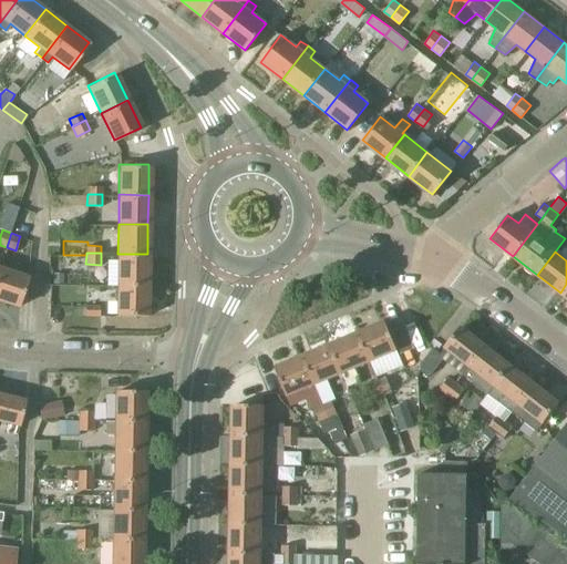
[(117,254),(117,283),(146,284),(147,254),(117,254)]
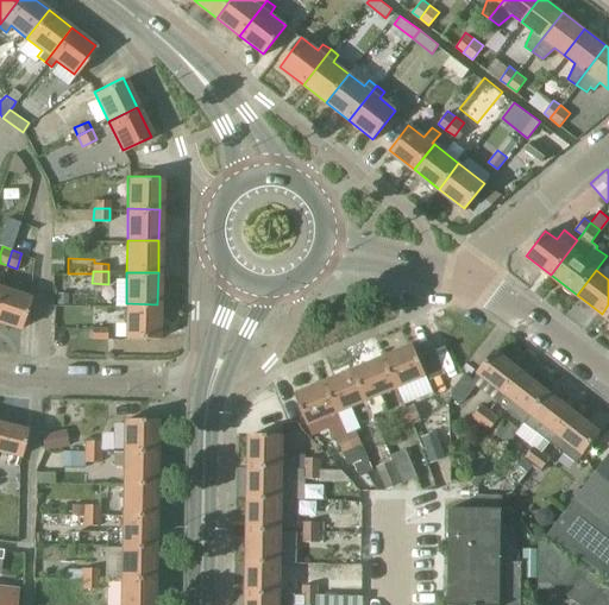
[(0,320),(20,327),(30,297),(0,287),(0,320)]
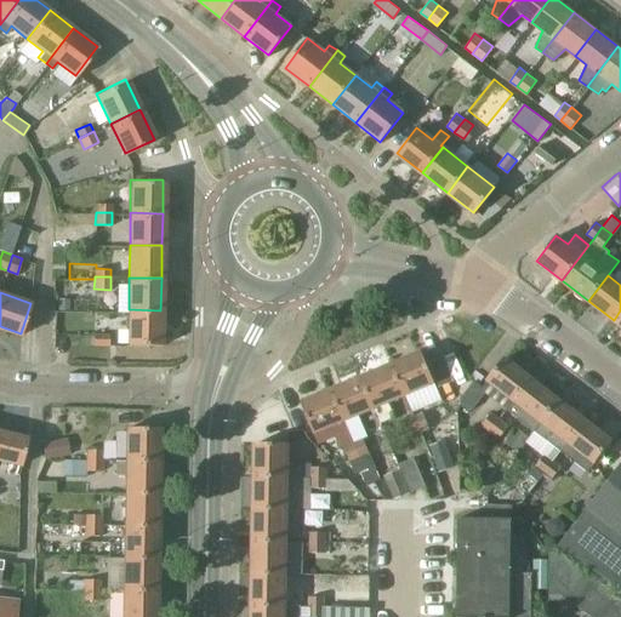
[(160,343),(160,310),(129,309),(127,343),(160,343)]
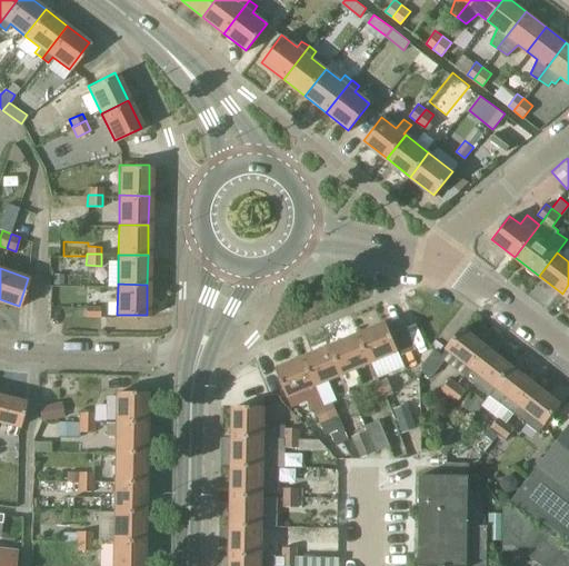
[(100,305),(86,305),(86,316),(100,316),(100,305)]
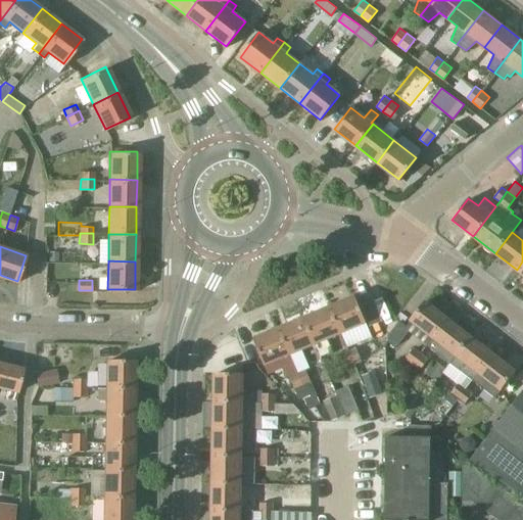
[(355,295),(330,306),(341,332),(367,321),(355,295)]
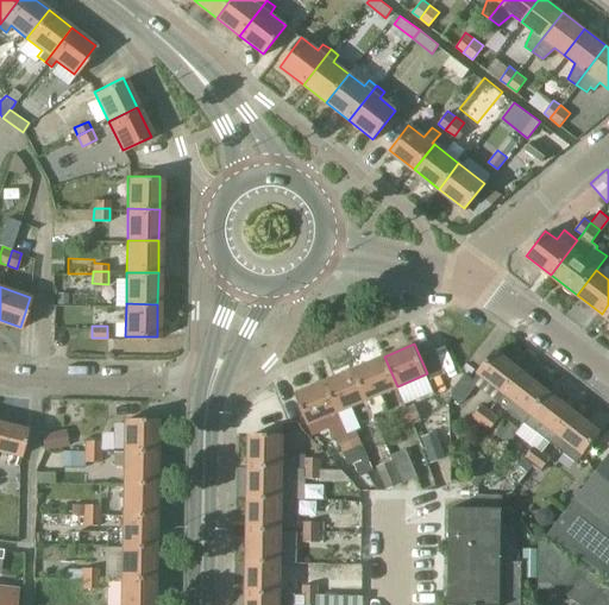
[(494,350),(478,370),(478,371),(504,391),(520,371),(494,350)]
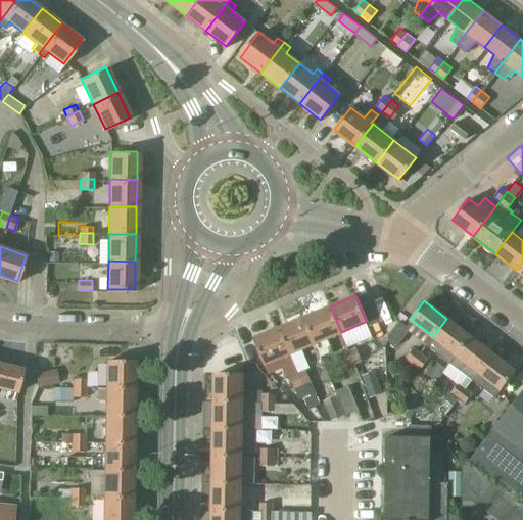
[(330,306),(304,317),(316,342),(341,332),(330,306)]
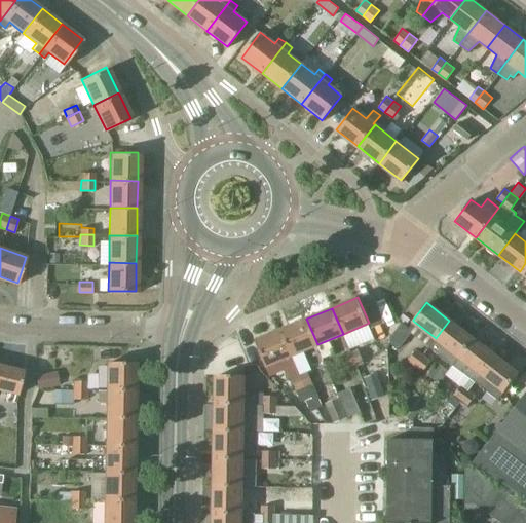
[(306,319),(282,329),(292,355),(317,344),(306,319)]
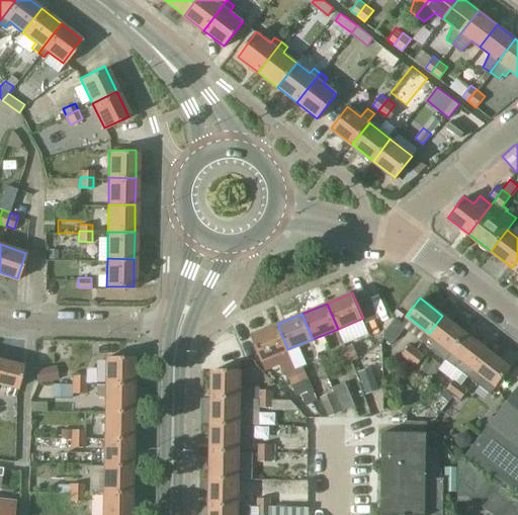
[(429,333),(423,341),(445,358),(464,333),(442,316),(429,333)]
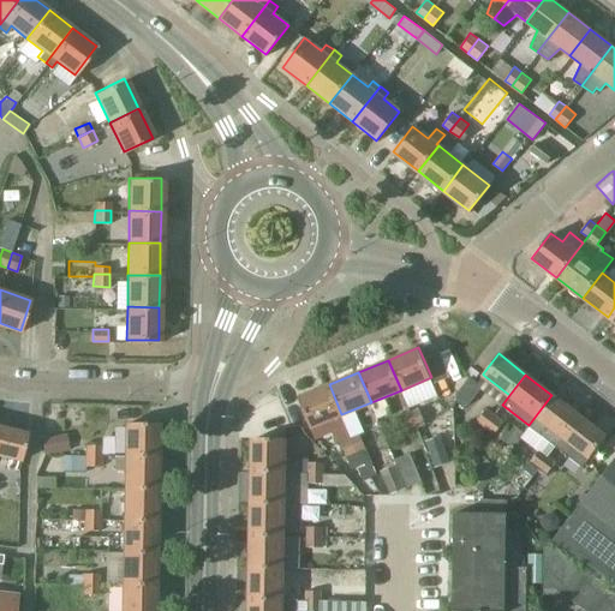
[(329,384),(299,397),(311,427),(341,414),(329,384)]
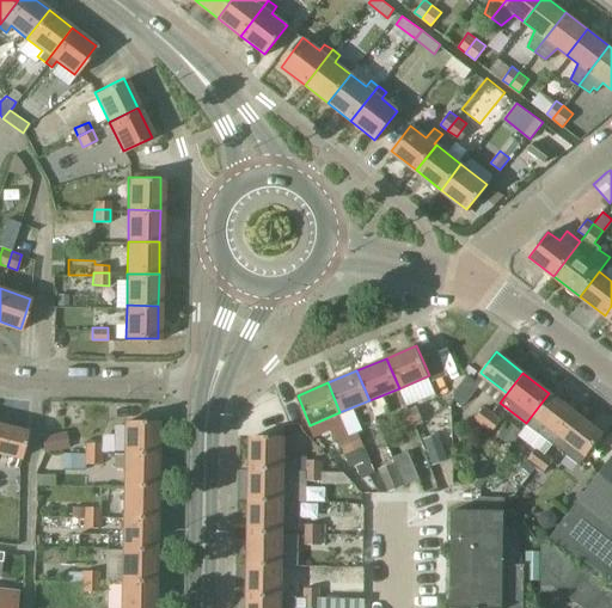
[(549,393),(526,423),(552,443),(575,413),(549,393)]
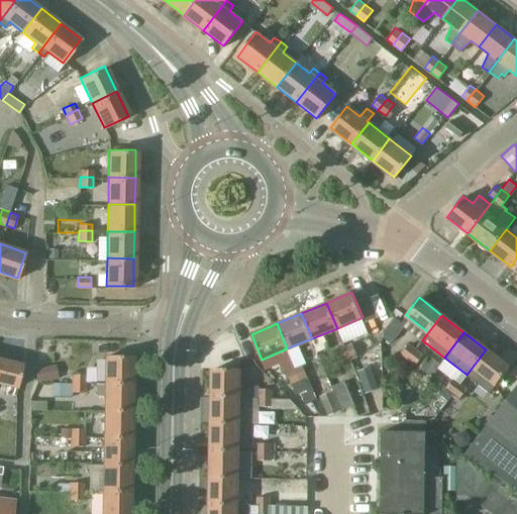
[(410,342),(401,353),(408,358),(416,347),(410,342)]
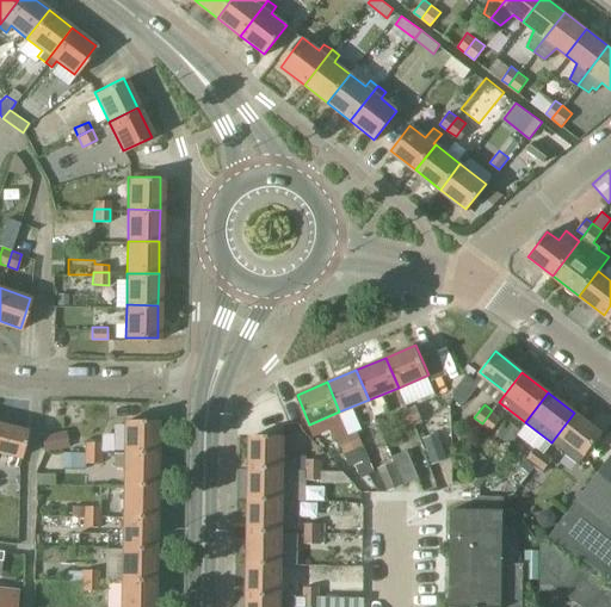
[(418,406),(407,409),(413,425),(424,421),(418,406)]
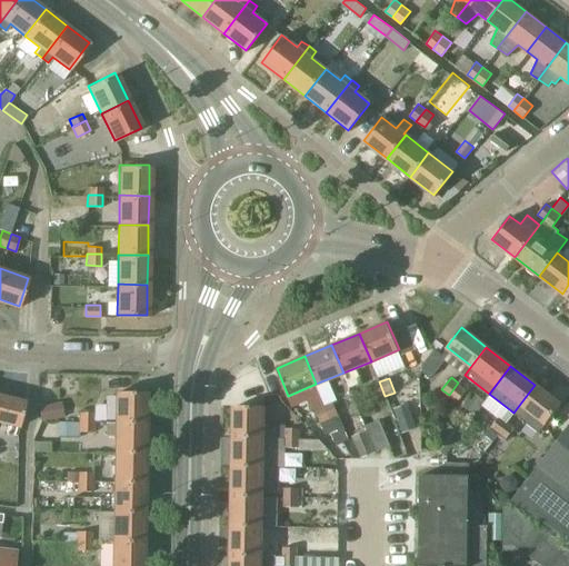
[(370,385),(376,399),(385,396),(379,381),(370,385)]
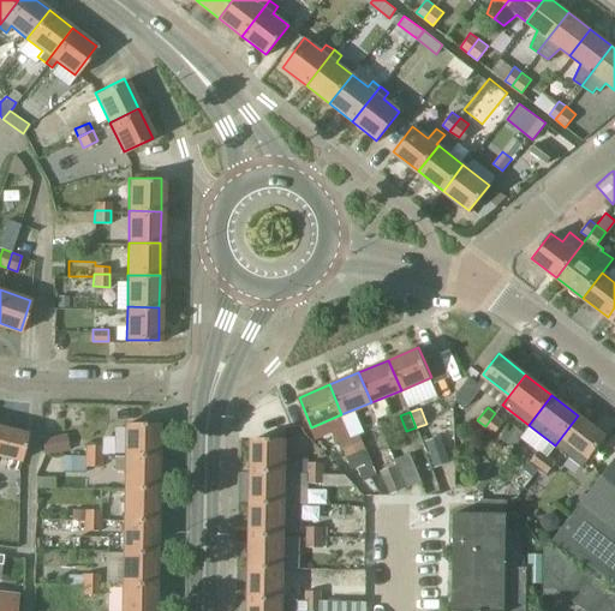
[(503,419),(495,413),(485,426),(493,432),(503,419)]
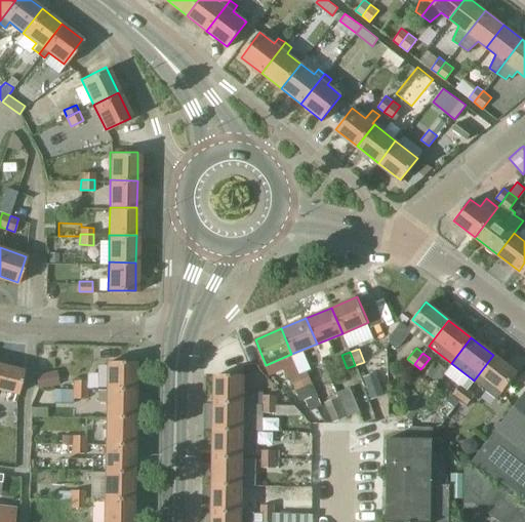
[(493,355),(474,380),(497,398),(503,390),(503,391),(517,373),(493,355)]
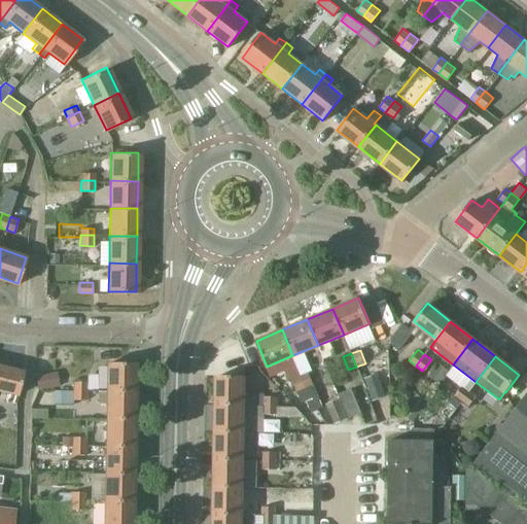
[(135,361),(107,361),(106,389),(134,390),(135,361)]
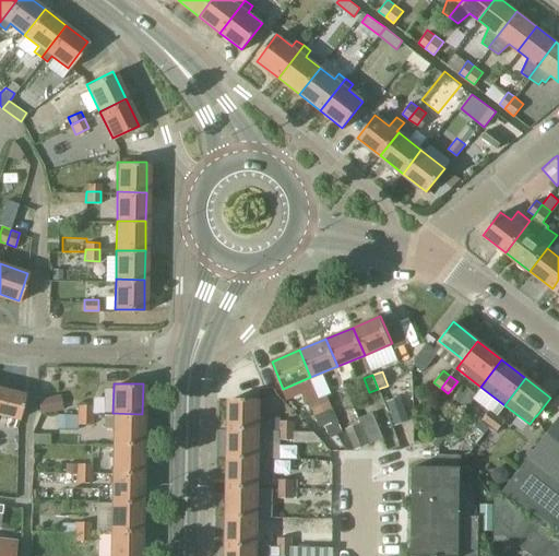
[(458,397),(470,404),(476,392),(464,385),(458,397)]
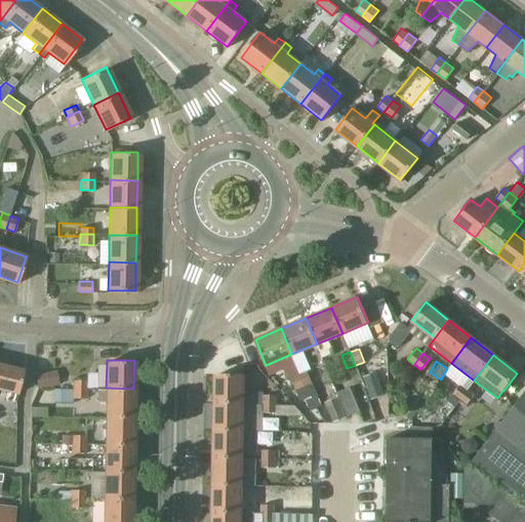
[(0,387),(18,392),(24,370),(0,364),(0,387)]
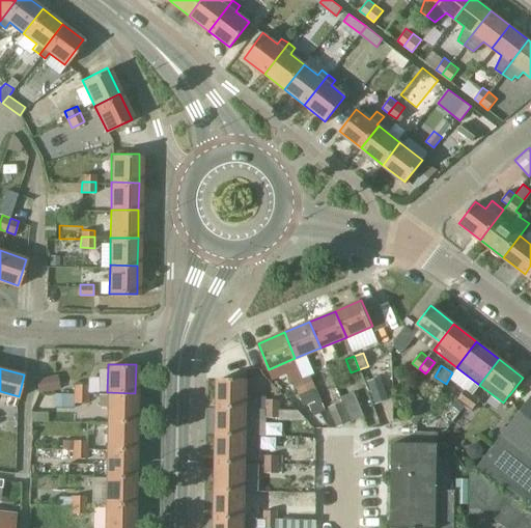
[(310,373),(303,377),(312,399),(319,396),(310,373)]
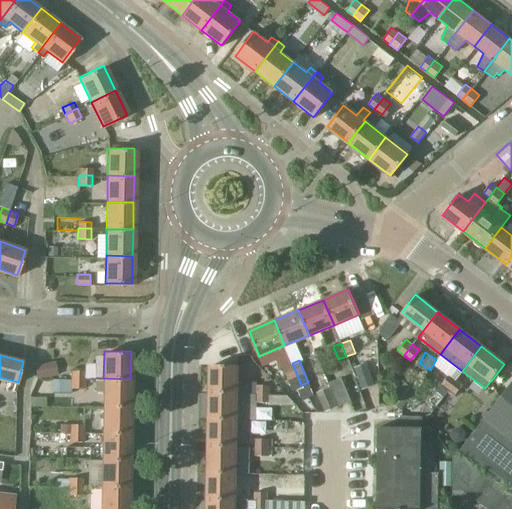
[(210,363),(210,390),(271,391),(271,385),(257,385),(257,381),(237,380),(237,364),(210,363)]
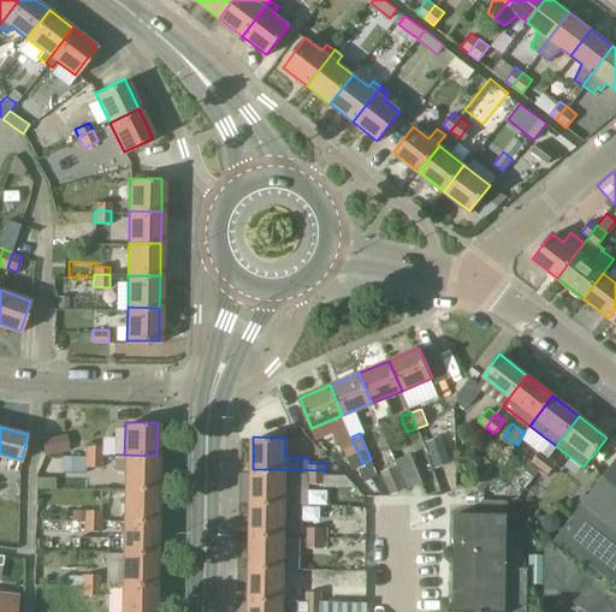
[(348,457),(355,467),(362,463),(351,437),(342,440),(348,457)]
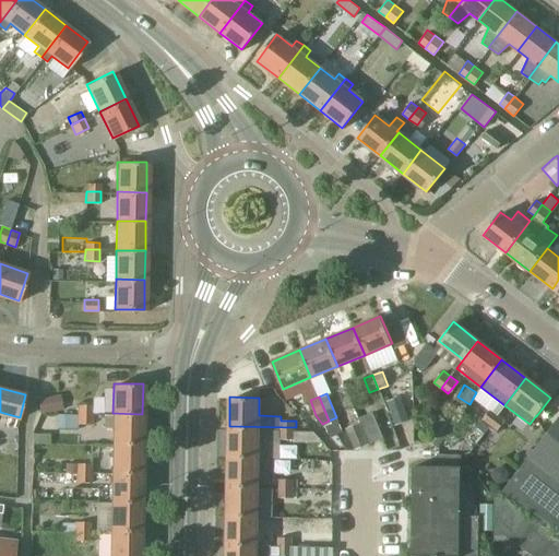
[(483,432),(484,433),(498,413),(491,407),(476,427),(483,432)]
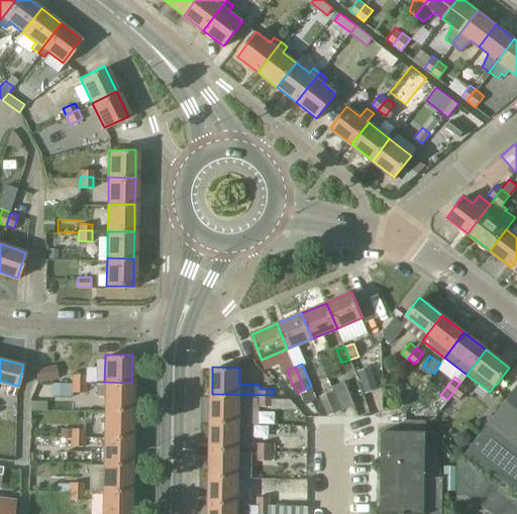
[(331,385),(341,409),(354,404),(344,380),(331,385)]
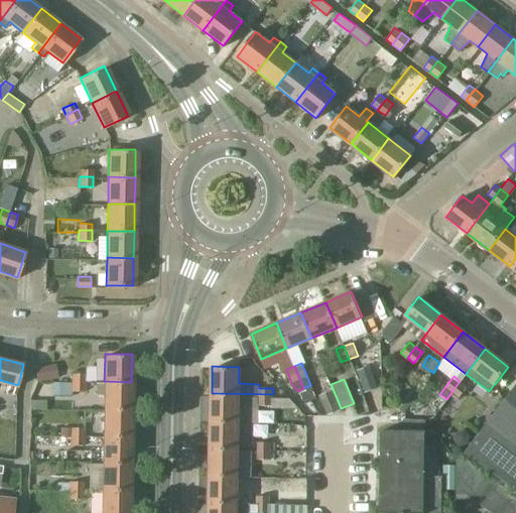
[(51,395),(72,395),(72,391),(85,391),(85,381),(56,380),(56,382),(51,382),(51,395)]
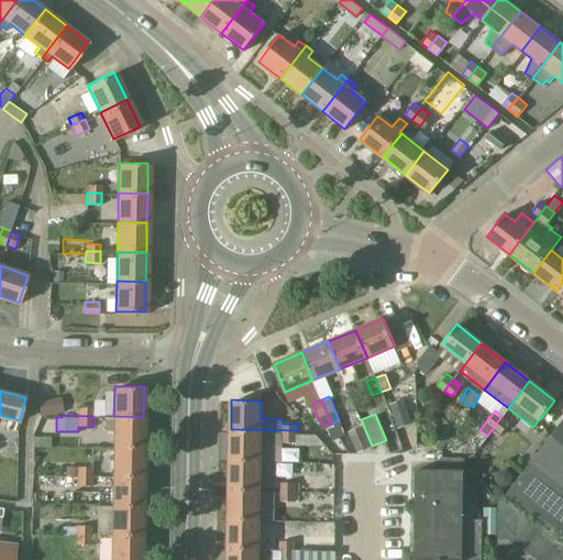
[(113,446),(143,446),(143,417),(113,416),(113,446)]
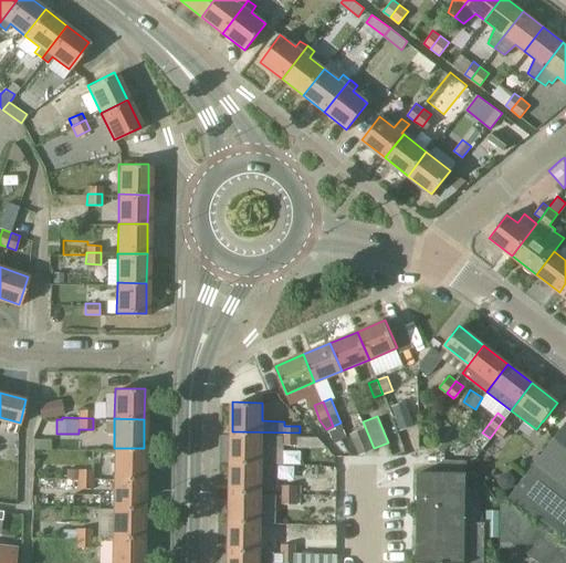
[(495,447),(512,425),(504,418),(490,438),(489,437),(486,440),(495,447)]
